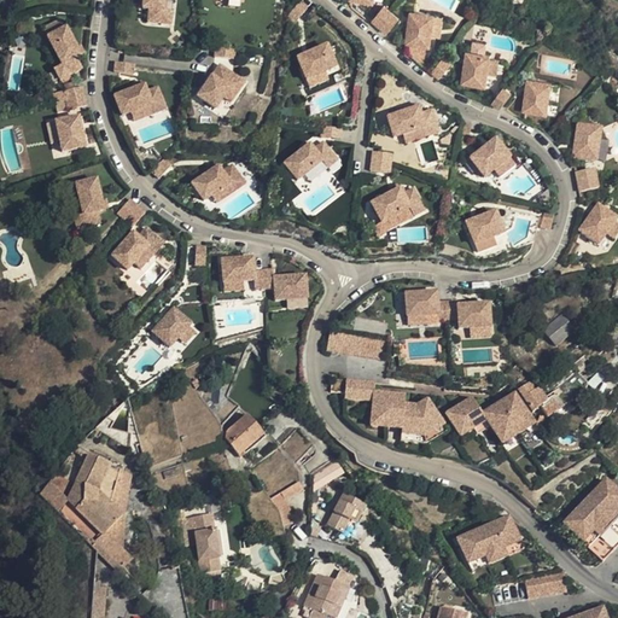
[(164,0),(143,0),(144,0),(143,9),(143,10),(149,11),(147,23),(170,25),(173,13),(163,12),(164,0)]
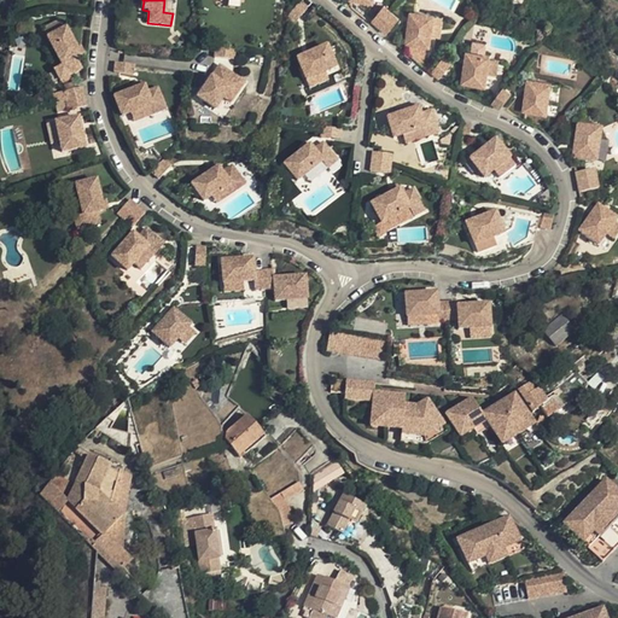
[(308,9),(299,3),(287,17),(296,23),(308,9)]
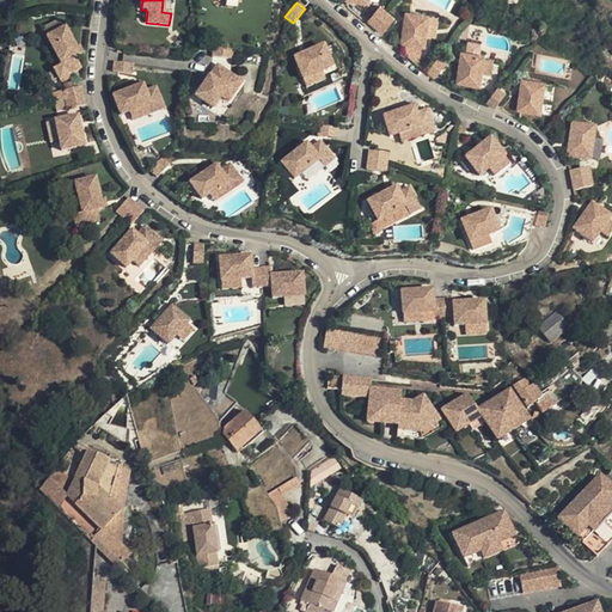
[(389,12),(380,6),(369,20),(377,26),(389,12)]
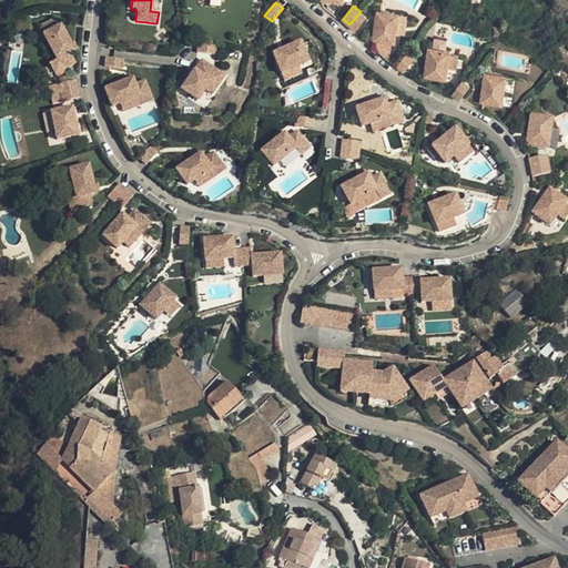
[(367,17),(361,11),(350,24),(356,30),(367,17)]
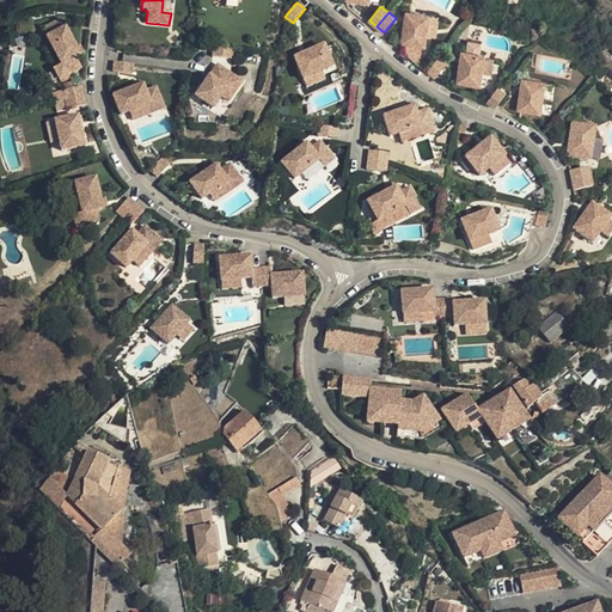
[(408,13),(407,19),(410,20),(410,25),(407,24),(403,43),(426,48),(432,17),(408,13)]
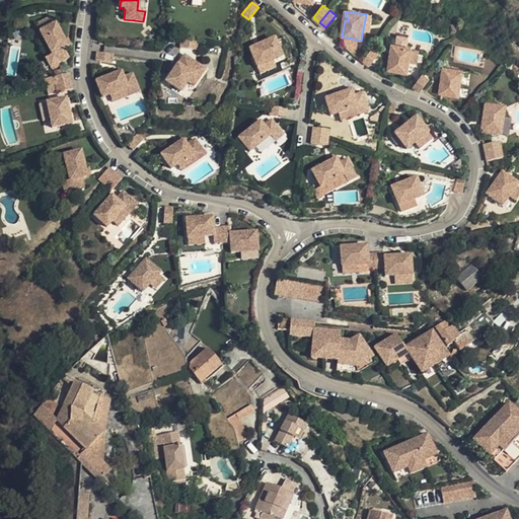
[(49,21),(48,18),(35,24),(41,31),(52,25),(50,23),(53,22),(52,20),(49,21)]
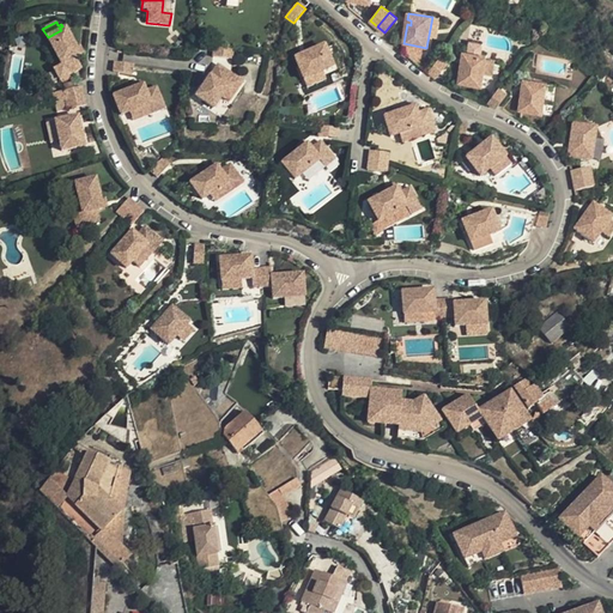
[(61,30),(48,37),(61,65),(54,70),(60,80),(80,70),(74,59),(80,56),(80,55),(76,48),(66,28),(64,29),(61,30)]
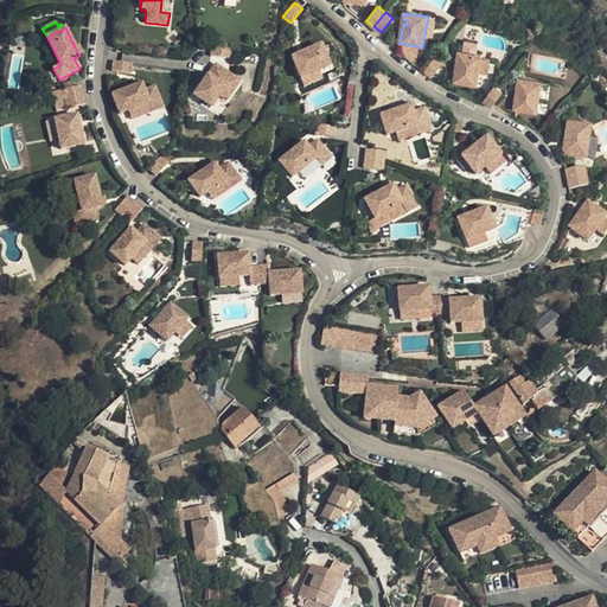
[(230,59),(231,49),(212,46),(211,57),(230,59)]
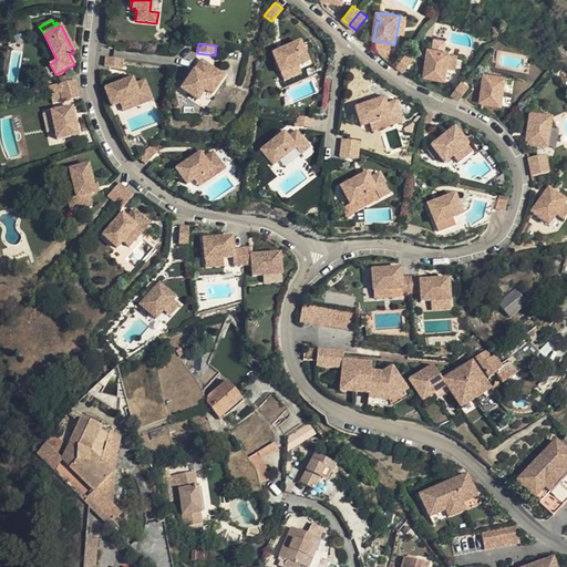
[(299,43),(294,45),(295,48),(291,50),(289,47),(274,53),(281,73),(298,66),(308,63),(299,43)]
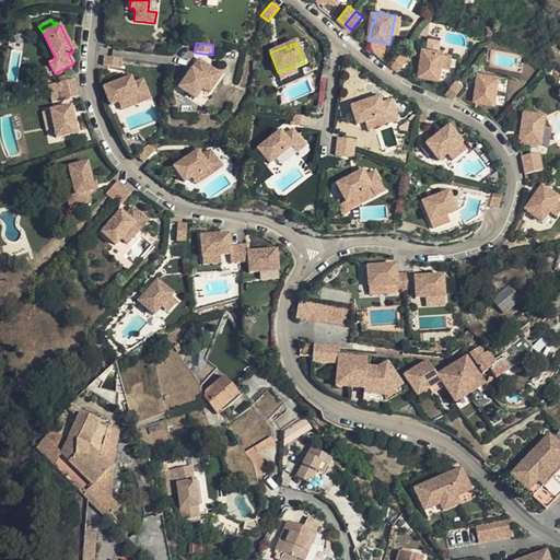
[(424,46),(423,53),(427,54),(426,58),(423,57),(420,74),(441,78),(442,68),(445,50),(424,46)]
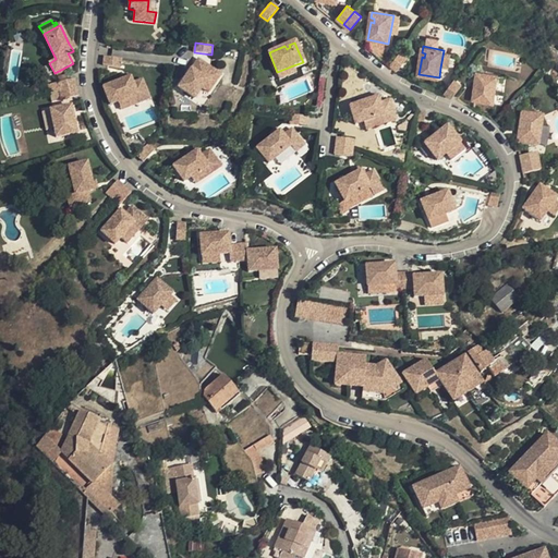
[(409,57),(401,50),(390,64),(398,70),(409,57)]
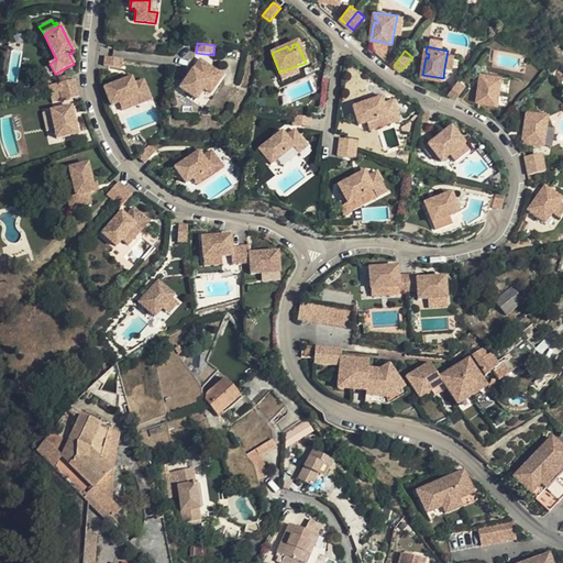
[(455,52),(448,51),(444,68),(453,69),(455,52)]
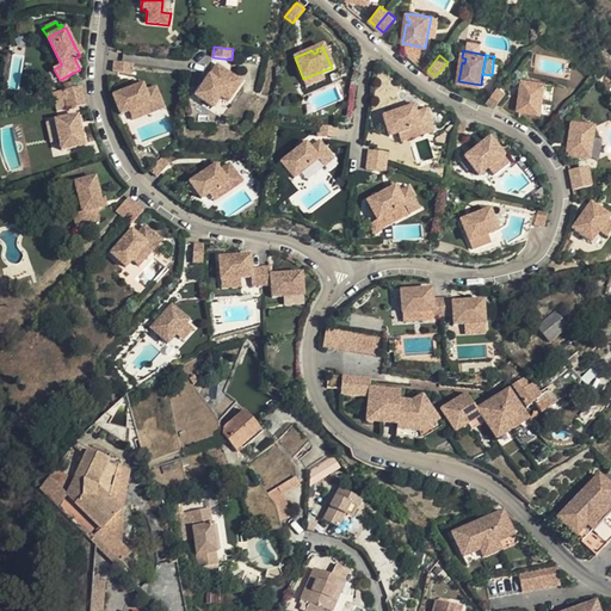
[(133,74),(134,65),(115,62),(113,72),(133,74)]
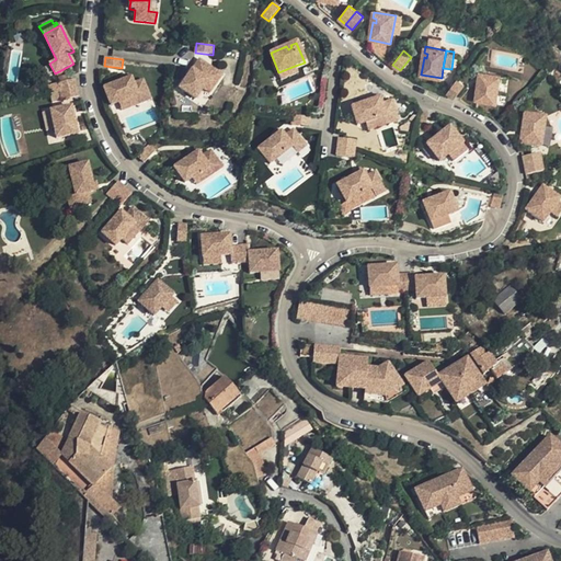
[(215,70),(199,59),(180,89),(195,100),(203,89),(215,70)]
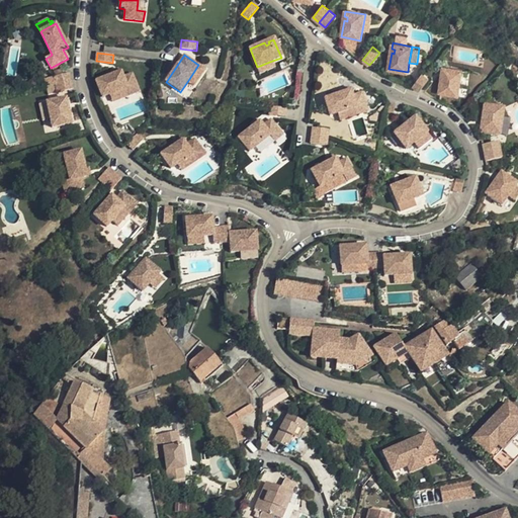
[(272,61),(257,67),(260,74),(275,68),(272,61)]
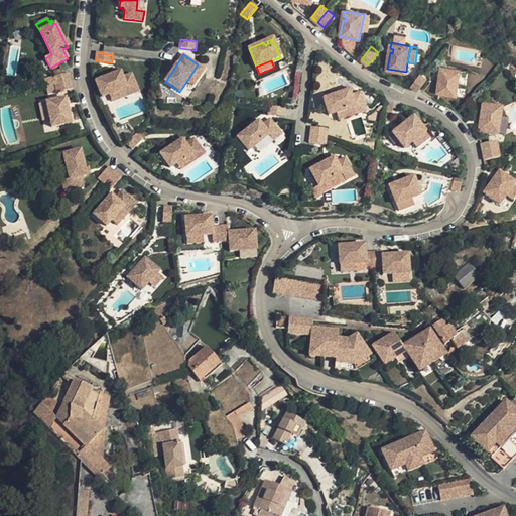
[(205,70),(198,65),(186,82),(192,86),(205,70)]
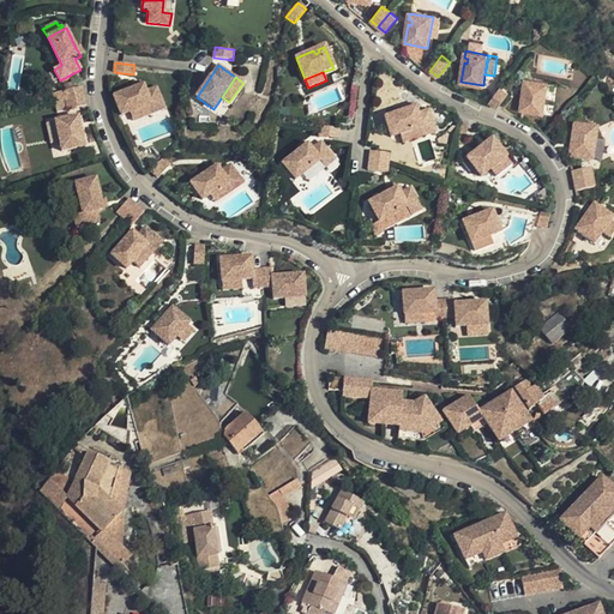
[(525,79),(524,85),(528,86),(528,91),(524,90),(521,109),(543,113),(548,83),(525,79)]
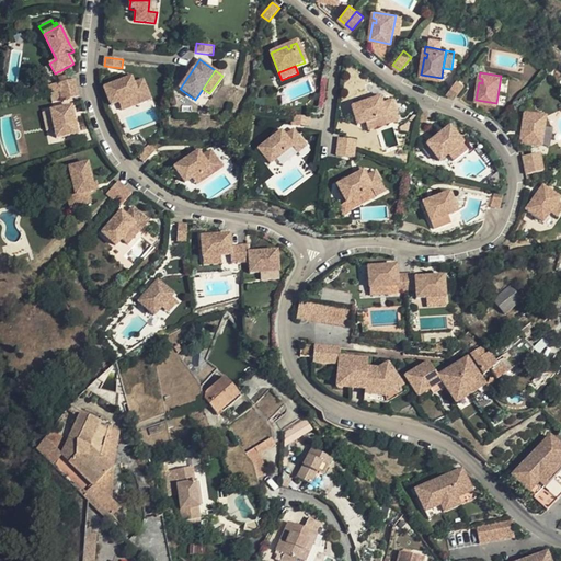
[(104,88),(111,106),(118,103),(137,95),(140,103),(151,99),(144,79),(133,83),(130,78),(129,78),(123,81),(104,88)]
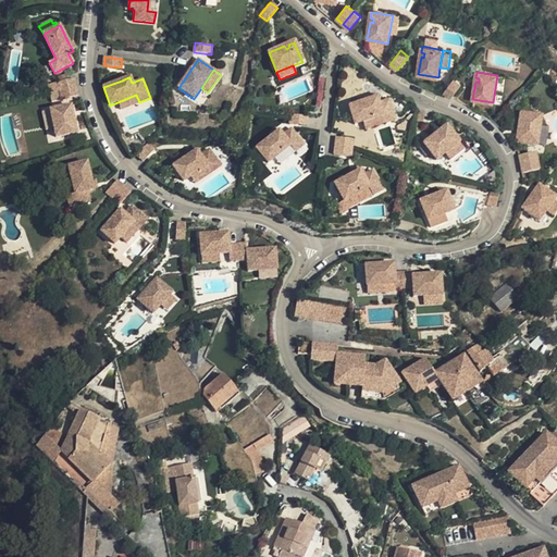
[(76,87),(74,78),(58,82),(60,90),(76,87)]
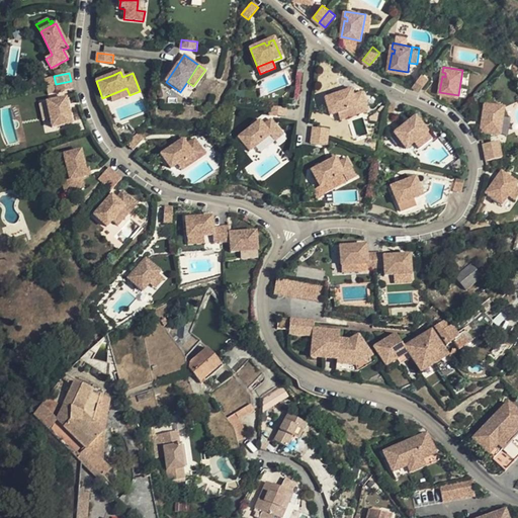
[(429,78),(423,73),(413,86),(420,91),(429,78)]
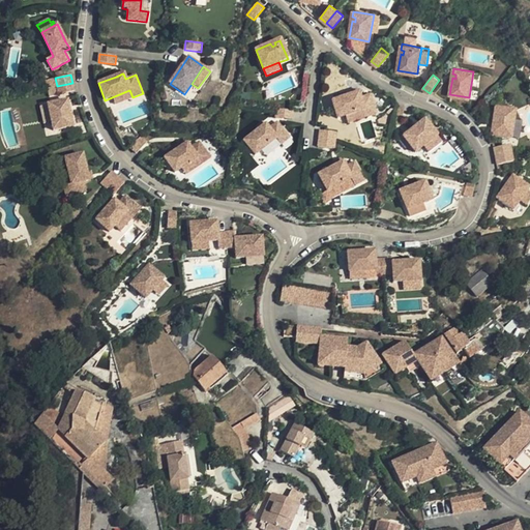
[(75,91),(72,83),(57,86),(58,95),(75,91)]
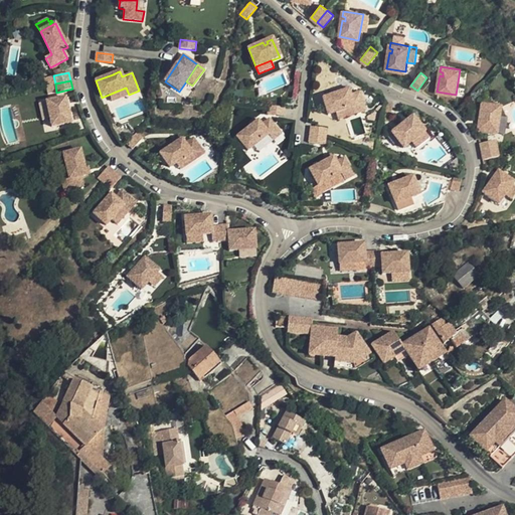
[(112,102),(129,95),(126,88),(109,95),(112,102)]
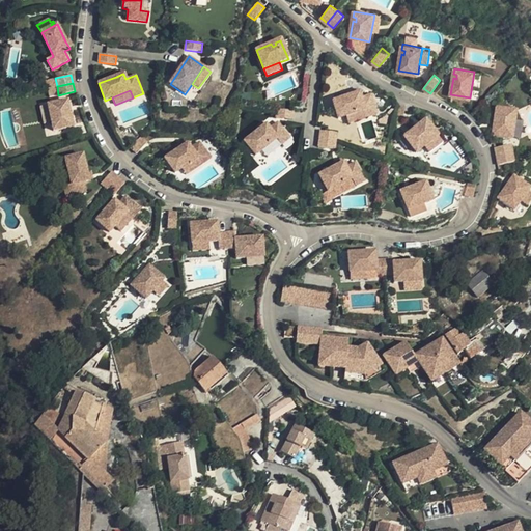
[(333,102),(338,119),(345,117),(363,111),(366,118),(376,115),(370,96),(361,100),(359,94),(358,94),(351,96),(333,102)]
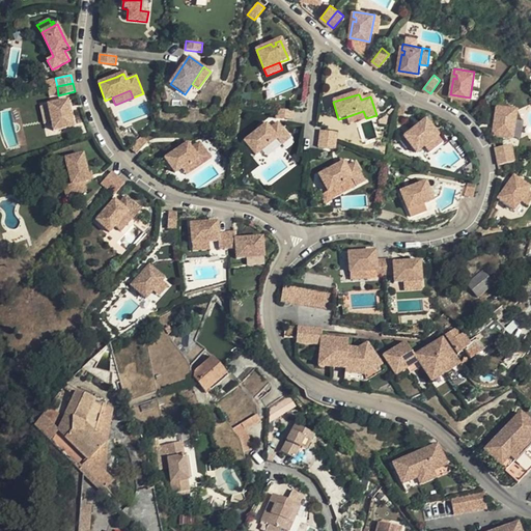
[(65,107),(68,107),(67,101),(48,105),(53,131),(73,128),(70,111),(66,111),(65,107)]
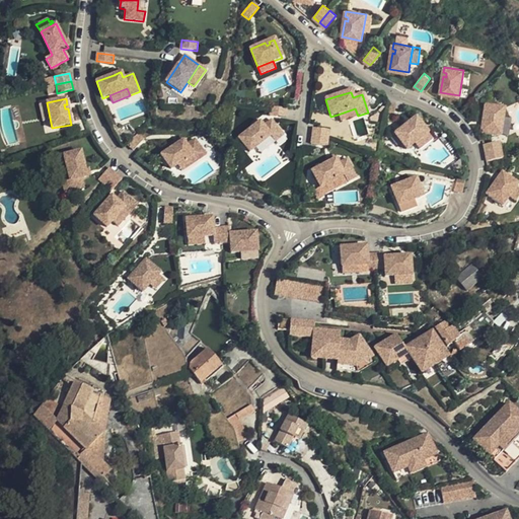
[(396,105),(388,103),(384,120),(393,121),(396,105)]
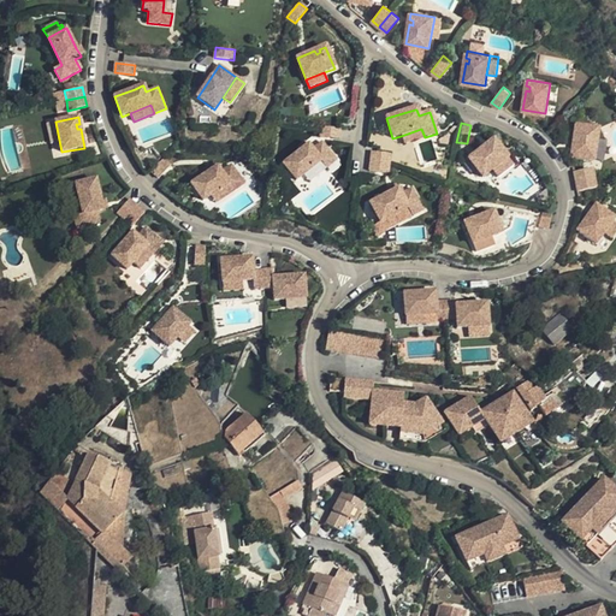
[(339,138),(341,129),(321,126),(320,136),(339,138)]
